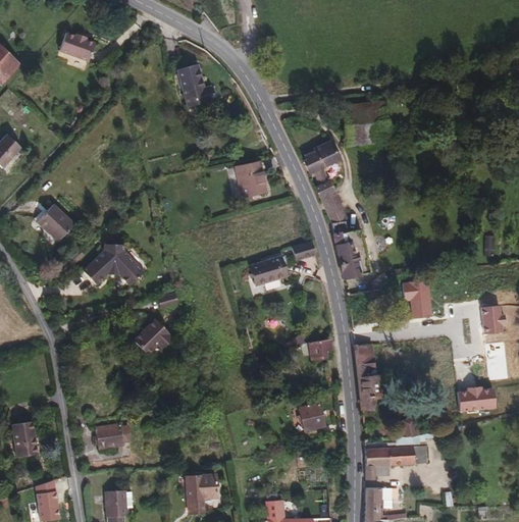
[(89,62),(96,44),(88,41),(89,38),(78,34),(76,36),(68,33),(60,51),(89,62)]
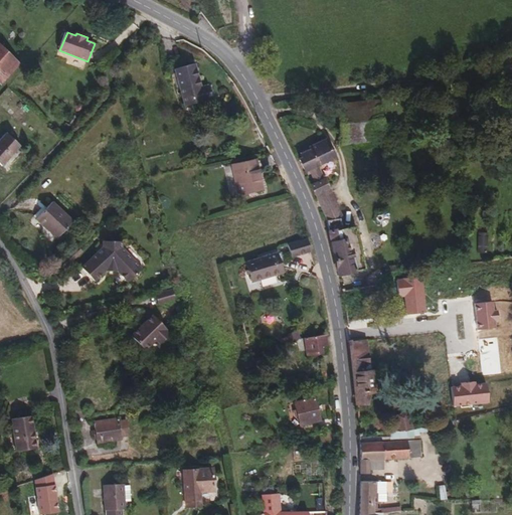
[(19,63),(0,44),(0,79),(2,81),(19,63)]
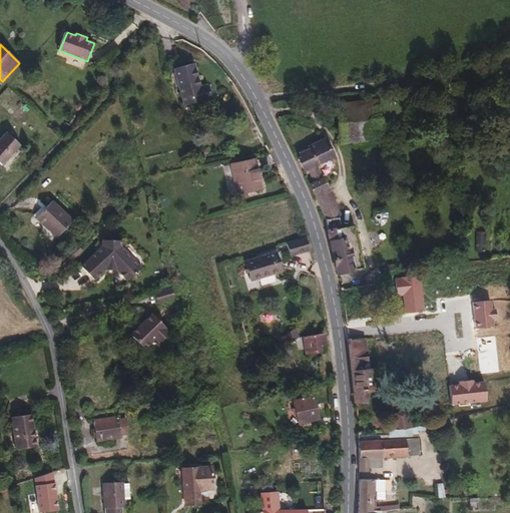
[(200,60),(175,67),(184,105),(210,98),(200,60)]
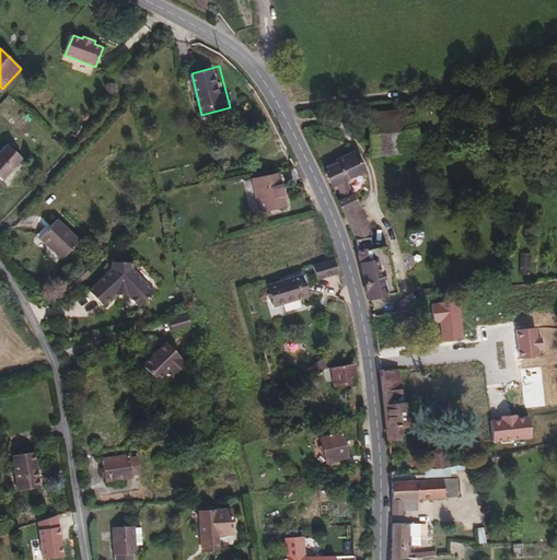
[(418,151),(414,115),(372,118),(374,147),(387,144),(389,154),(418,151)]
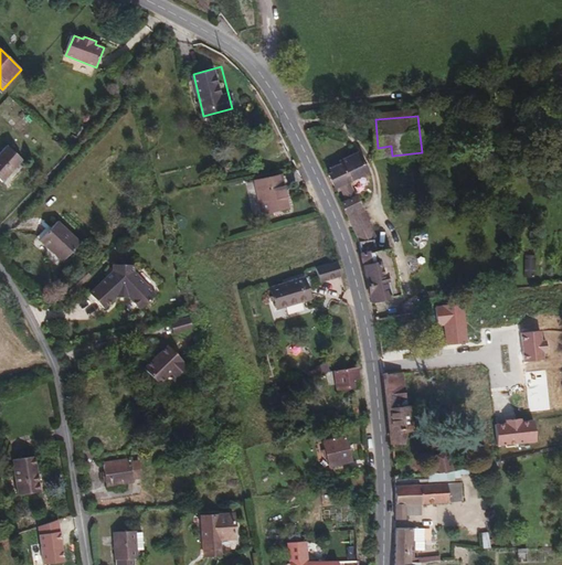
[(0,177),(4,181),(24,160),(8,146),(0,155),(0,177)]
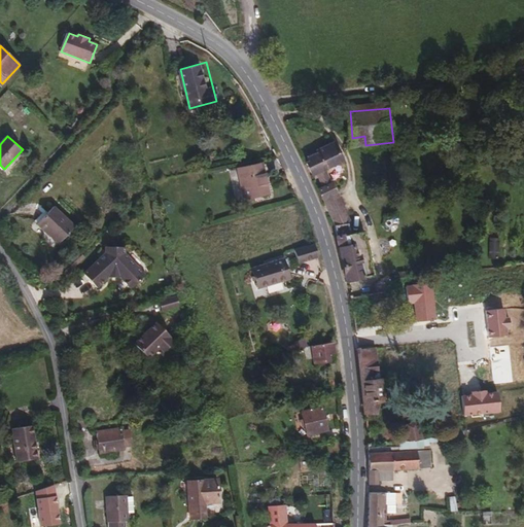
[(328,167),(321,150),(309,155),(311,160),(309,161),(314,174),(319,172),(325,186),(321,188),(324,197),(338,190),(326,168),(328,167)]
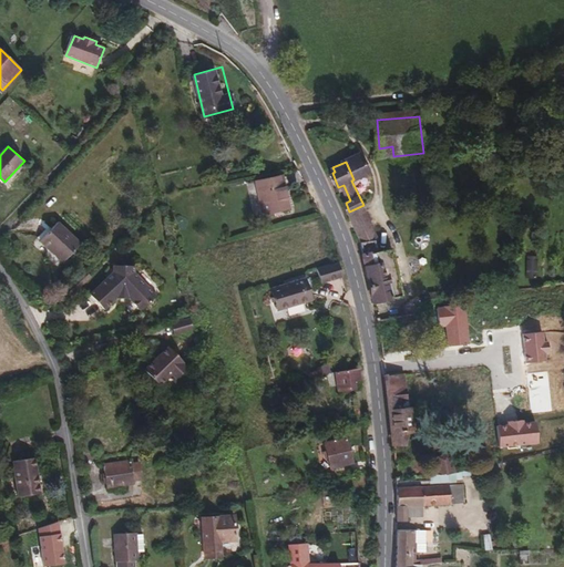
[(291,205),(284,173),(258,179),(266,212),(291,205)]
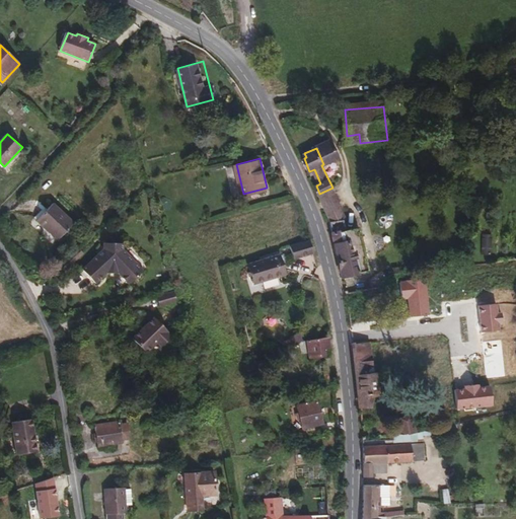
[(336,195),(333,188),(319,194),(323,201),(336,195)]
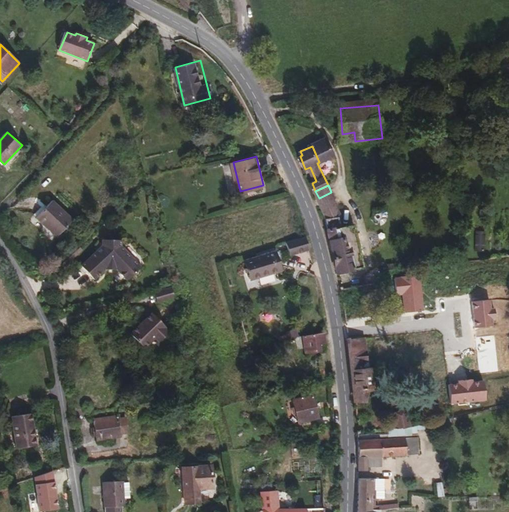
[(336,204),(331,192),(319,198),(324,210),(336,204)]
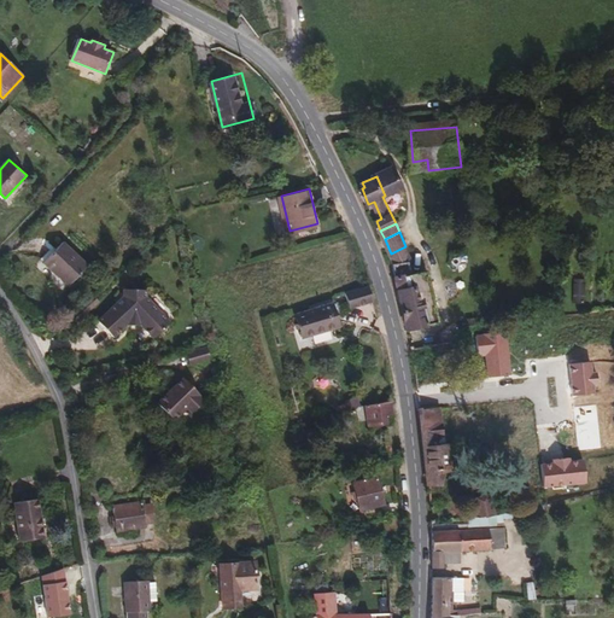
[(70,284),(88,263),(64,240),(45,261),(70,284)]
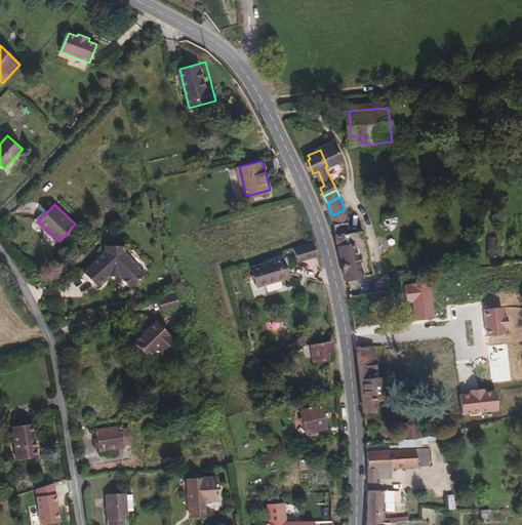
[(374,272),(367,242),(364,229),(352,232),(349,221),(351,220),(345,209),(332,215),(335,221),(335,224),(348,278),(374,272)]
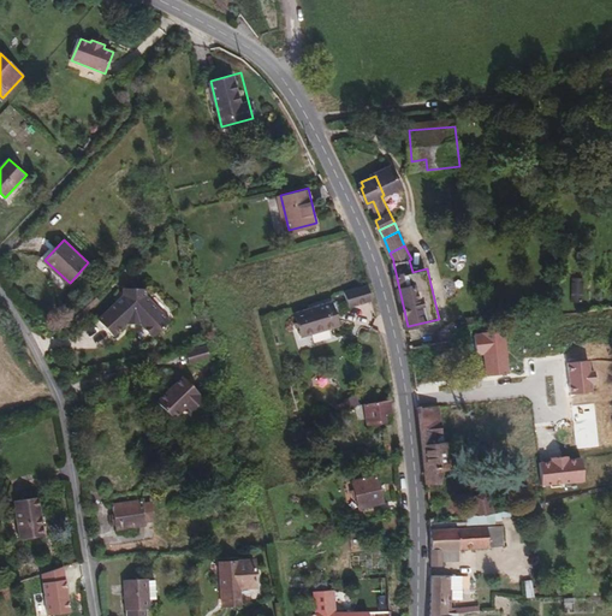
[(584,303),(586,279),(570,278),(568,302),(584,303)]
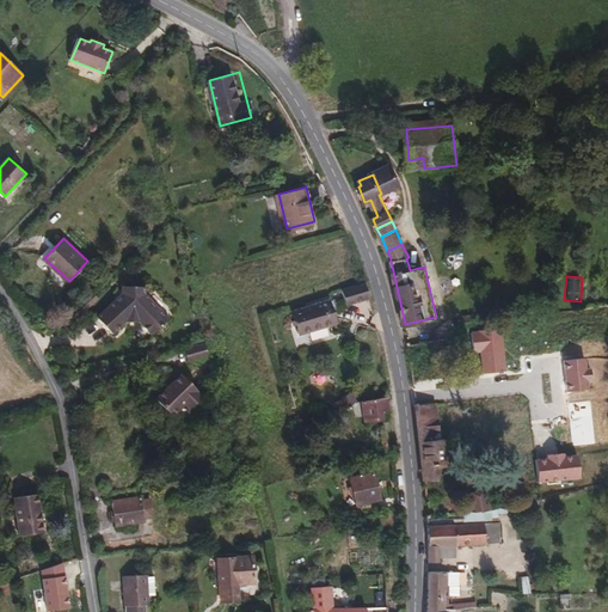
[(369,282),(344,289),(347,295),(370,288),(369,282)]
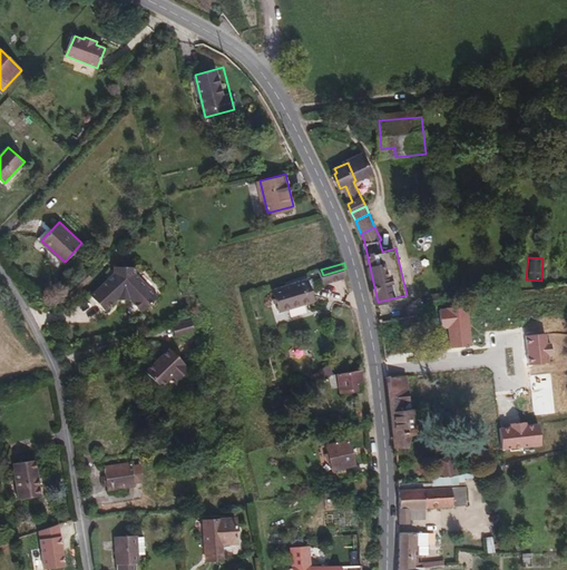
[(160,295),(137,271),(137,265),(117,266),(117,273),(93,295),(107,311),(120,300),(133,298),(144,310),(160,295)]
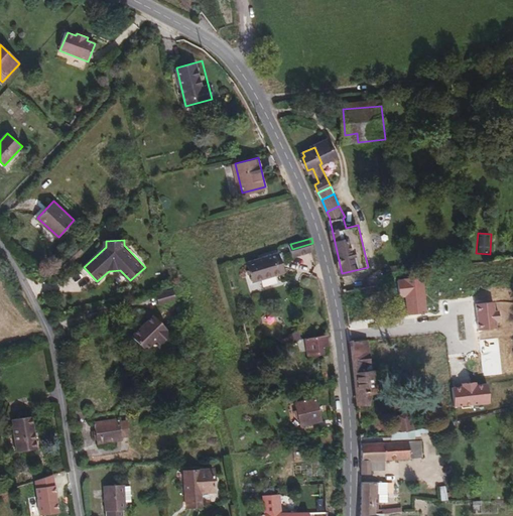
[(313,245),(294,249),(296,257),(314,253),(313,245)]
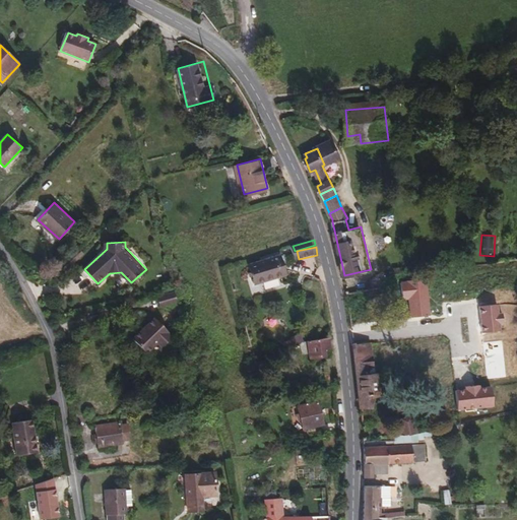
[(288,273),(282,256),(252,264),(258,282),(288,273)]
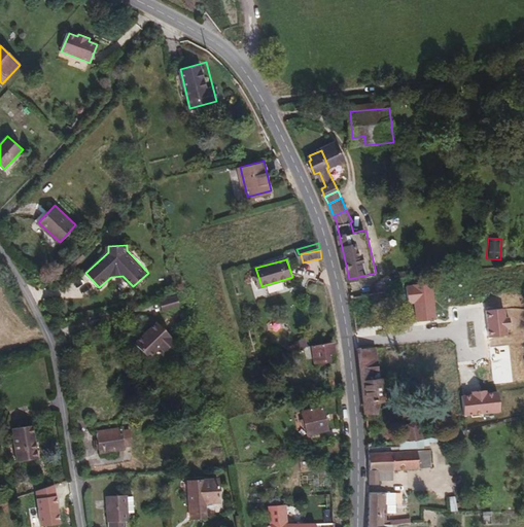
[(379,301),(378,292),(367,294),(368,303),(379,301)]
